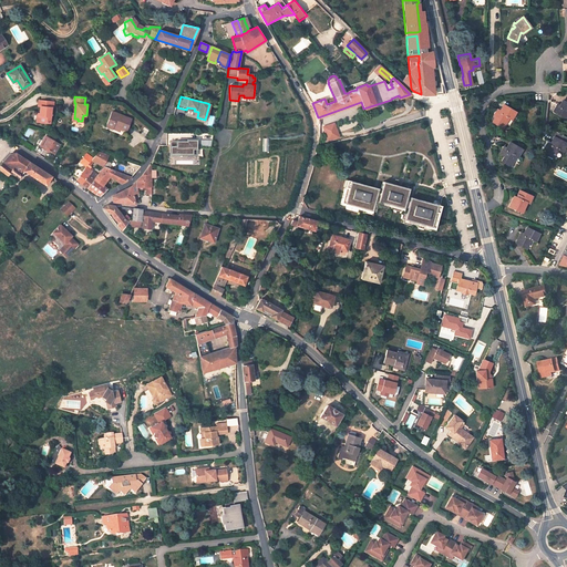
[(39,122),(50,123),(52,107),(53,109),(54,102),(39,101),(38,106),(41,106),(40,114),(39,122)]
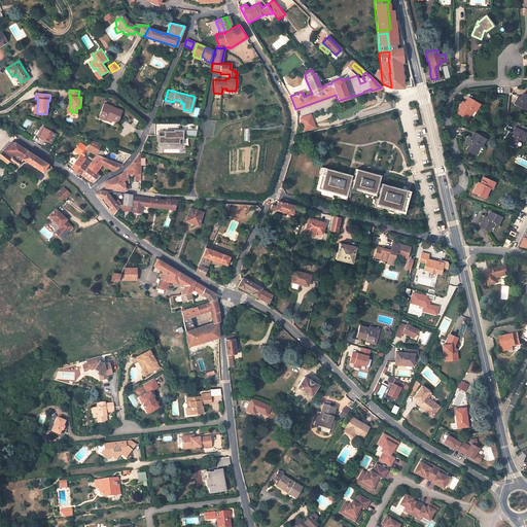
[(526,94),(526,96),(523,94),(521,98),(520,100),(518,99),(515,104),(526,109),(526,107),(526,94)]
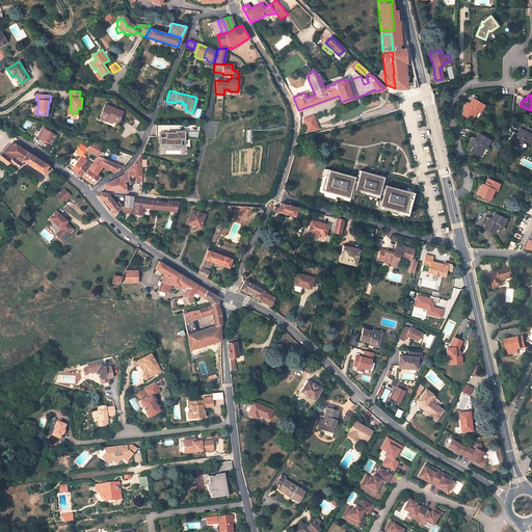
[(472,99),(470,104),(467,102),(463,109),(464,110),(461,114),(471,121),(477,110),(479,111),(483,105),(472,99)]
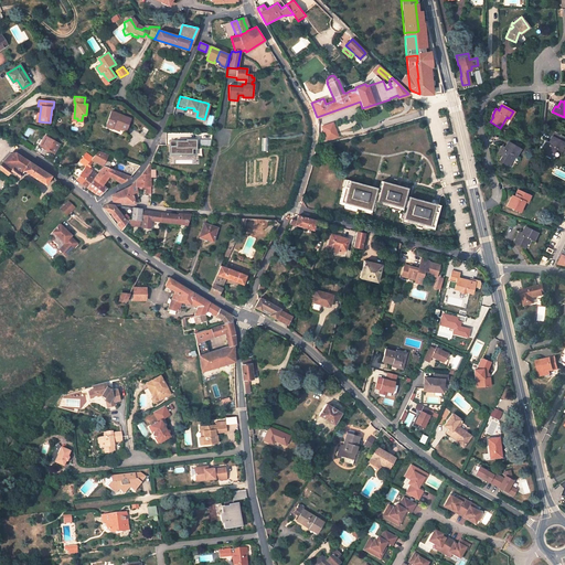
[(125,130),(129,121),(126,120),(127,117),(112,110),(106,126),(112,128),(113,125),(119,128),(125,130)]
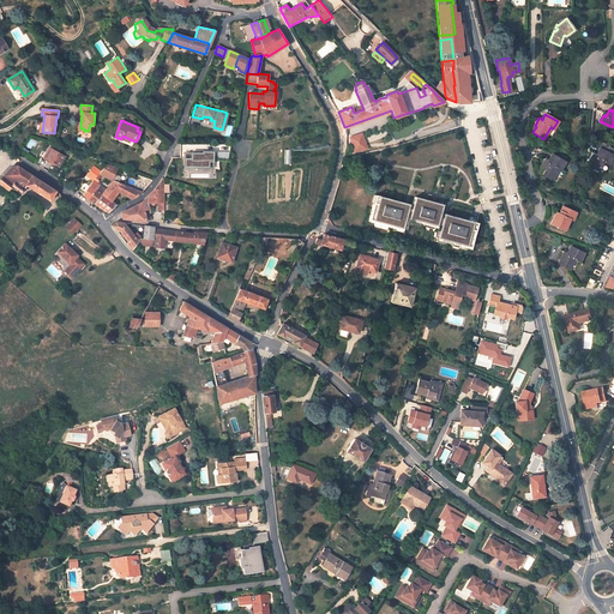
[(608,163),(613,151),(613,149),(602,143),(596,155),(594,154),(588,166),(599,172),(603,162),(608,163)]
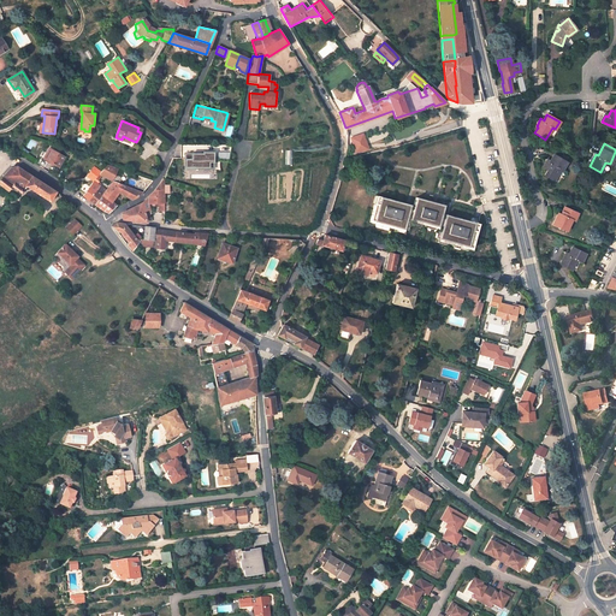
[(58,169),(64,158),(51,150),(45,161),(58,169)]
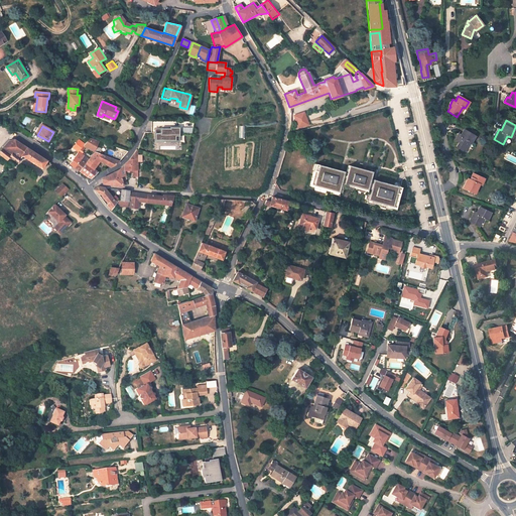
[(171,128),(155,127),(155,141),(180,141),(180,134),(181,134),(181,127),(171,127),(171,128)]
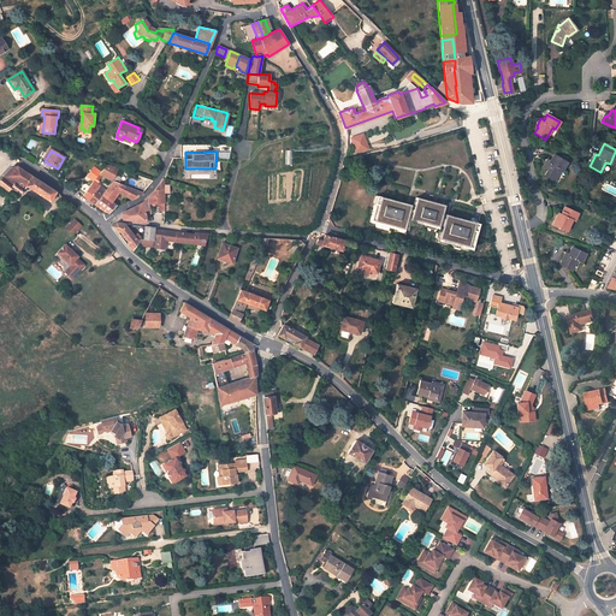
[(544,175),(555,181),(557,176),(556,175),(558,169),(561,171),(567,163),(554,155),(549,163),(546,161),(543,167),(546,170),(544,175)]
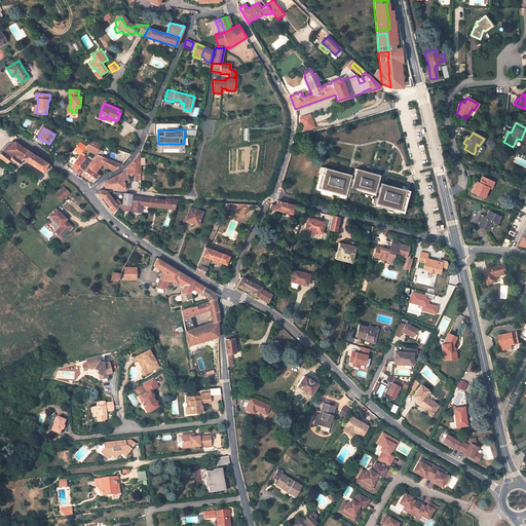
[(99,148),(101,144),(90,141),(85,147),(84,148),(86,149),(95,154),(97,155),(99,156),(102,150),(99,148)]
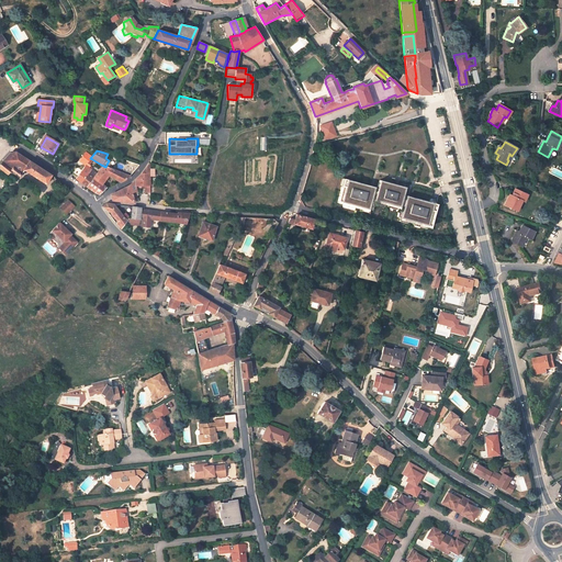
[(23,169),(45,184),(52,175),(15,153),(10,153),(0,164),(0,168),(8,175),(11,170),(19,176),(23,169)]
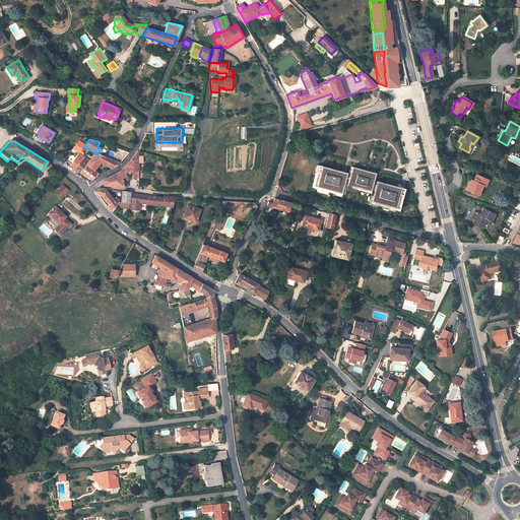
[(84,145),(79,141),(75,146),(78,149),(77,151),(79,152),(75,157),(70,165),(75,169),(83,156),(84,155),(82,153),(83,153),(81,152),(80,151),(83,146),(84,145)]
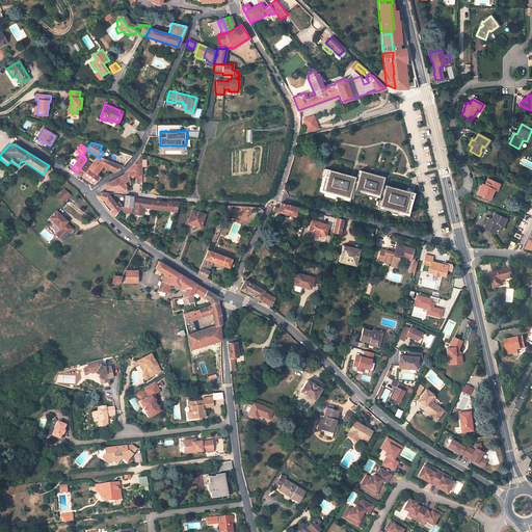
[(115,161),(124,164),(131,156),(118,152),(115,161)]
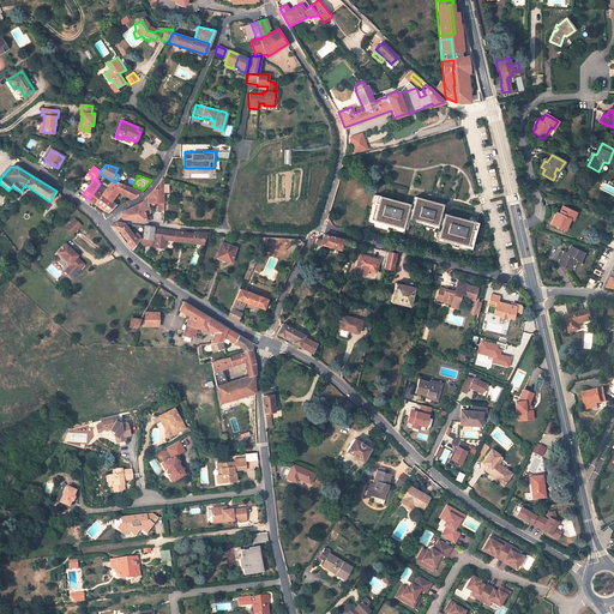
[(114,204),(110,202),(118,191),(124,185),(115,182),(113,181),(104,190),(104,191),(102,194),(101,194),(94,203),(102,210),(107,212),(113,205),(114,204)]
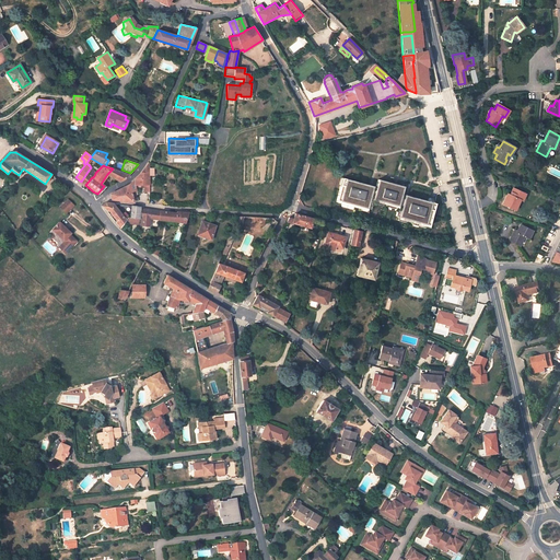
[(81,170),(77,166),(71,173),(76,177),(81,170)]
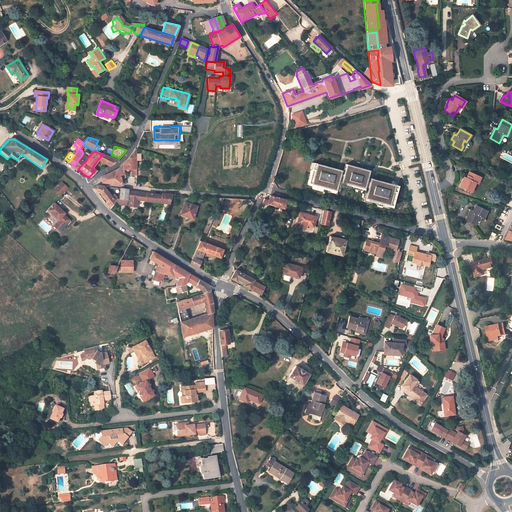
[(87,158),(82,154),(74,166),(78,169),(84,162),(85,162),(87,159),(87,158)]
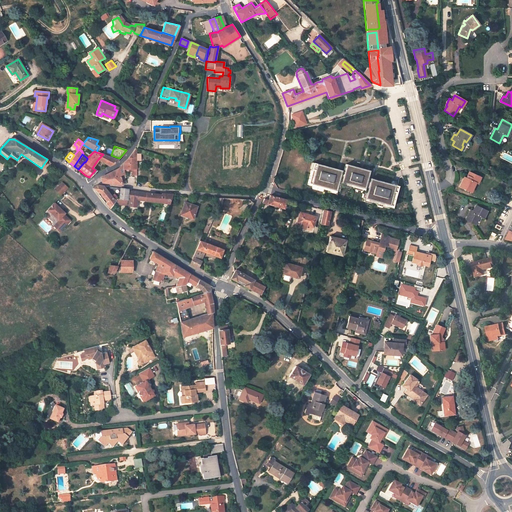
[(98,159),(104,163),(109,156),(103,154),(98,159)]
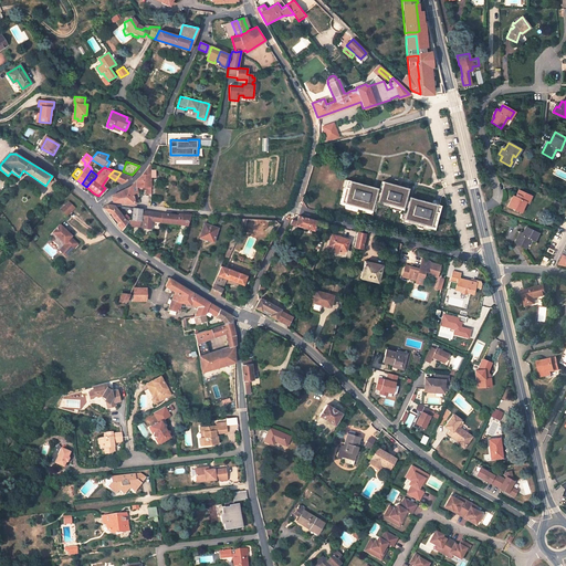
[(121,173),(115,180),(121,182),(124,181),(126,180),(129,176),(121,173)]
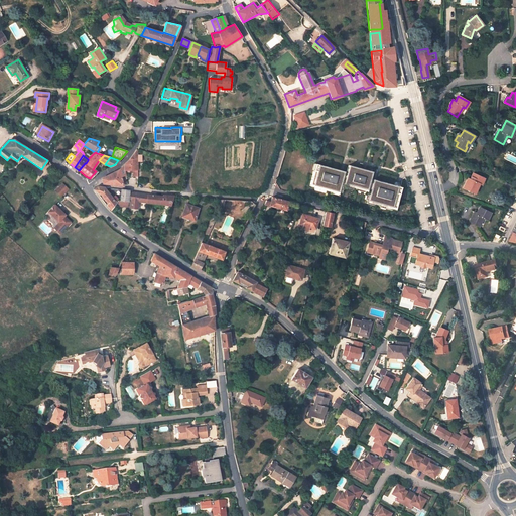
[(133,169),(137,169),(137,159),(131,157),(124,165),(126,170),(133,169)]
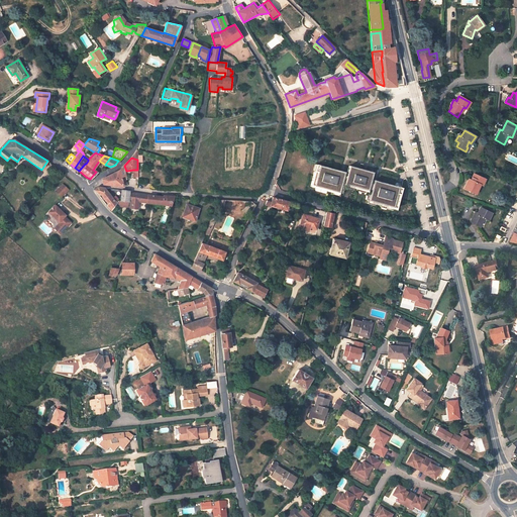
[(317,171),(314,170),(310,186),(314,187),(320,188),(320,186),(339,191),(342,192),(343,188),(345,188),(345,187),(346,183),(366,188),(365,192),(365,193),(367,194),(365,198),(368,199),(387,204),(386,206),(392,207),(396,208),(400,193),(397,192),(399,186),(377,180),(374,179),(373,181),(370,180),(373,171),(366,169),(349,165),(346,174),(343,173),(344,171),(342,171),(319,165),(317,171)]
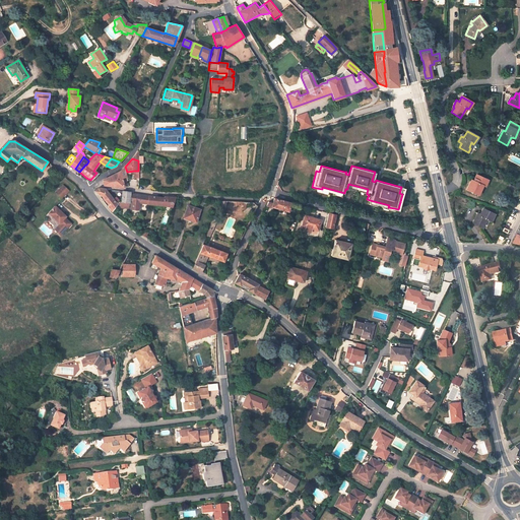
[(123,182),(122,178),(126,177),(125,172),(127,172),(125,167),(124,168),(121,170),(120,171),(103,180),(104,185),(124,187),(123,182)]
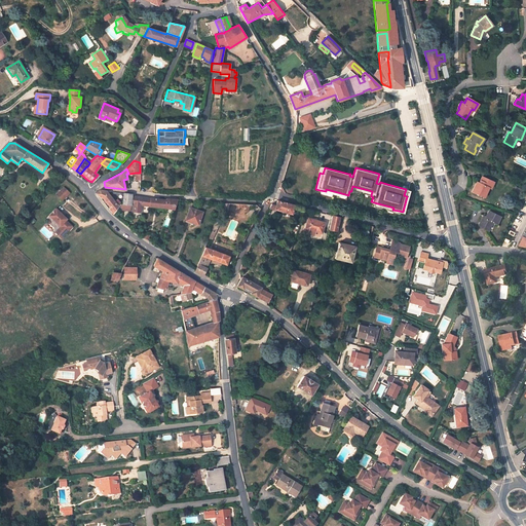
[(474,187),(485,193),(487,187),(490,188),(493,182),(482,177),(480,181),(479,183),(477,182),(474,187)]
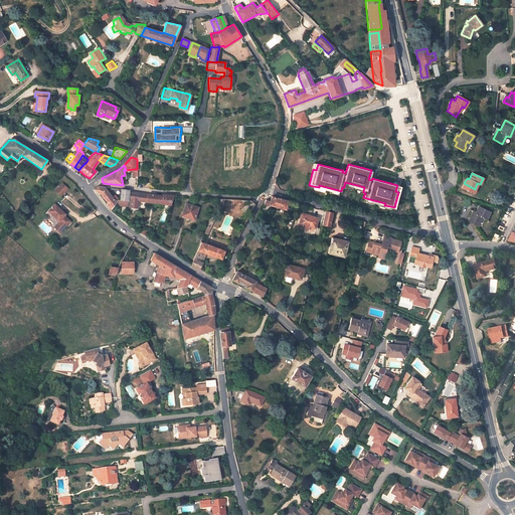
[(364,187),(345,182),(344,186),(351,187),(352,186),(356,187),(356,189),(363,191),(364,187)]
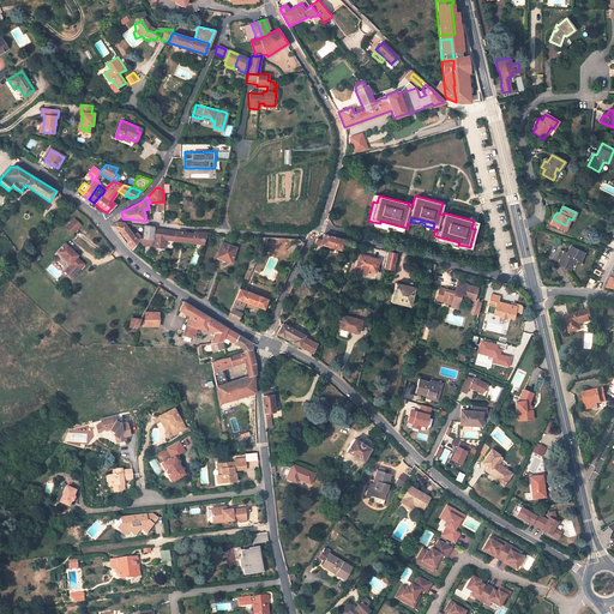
[(74,218),(66,228),(72,234),(82,226),(74,218)]
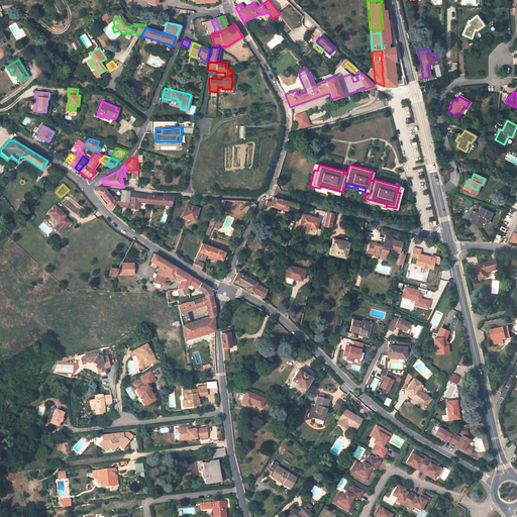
[(320,188),(314,187),(313,188),(325,191),(326,190),(332,191),(331,193),(338,195),(339,191),(320,186),(320,188)]
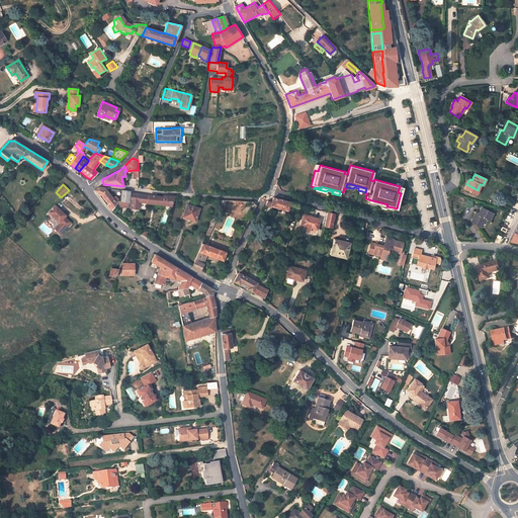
[(112,198),(104,188),(97,187),(94,190),(99,195),(100,194),(107,203),(106,205),(111,210),(115,205),(116,203),(116,202),(118,200),(114,196),(112,198)]
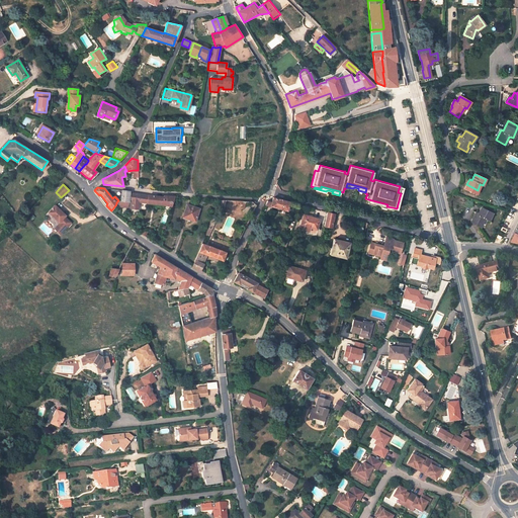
[(120,198),(120,200),(127,201),(128,201),(128,200),(130,192),(130,191),(121,190),(120,198)]
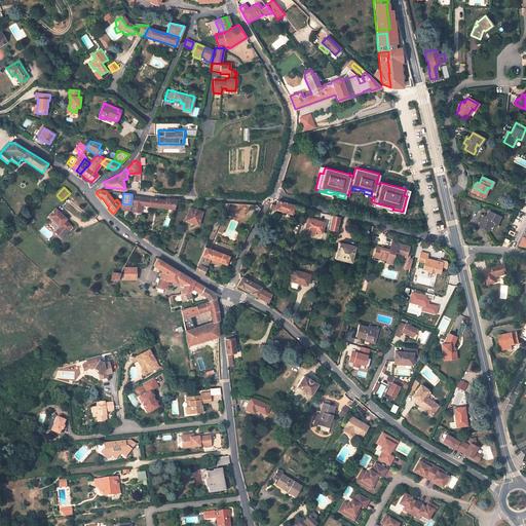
[(140,204),(164,208),(165,200),(132,195),(130,203),(140,204)]
